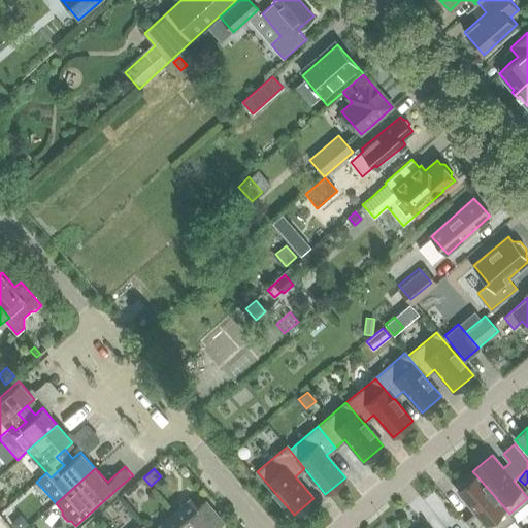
[(509,514),(476,475),(458,491),(476,514),(466,522),(470,527),(501,527),(514,518),(509,514)]
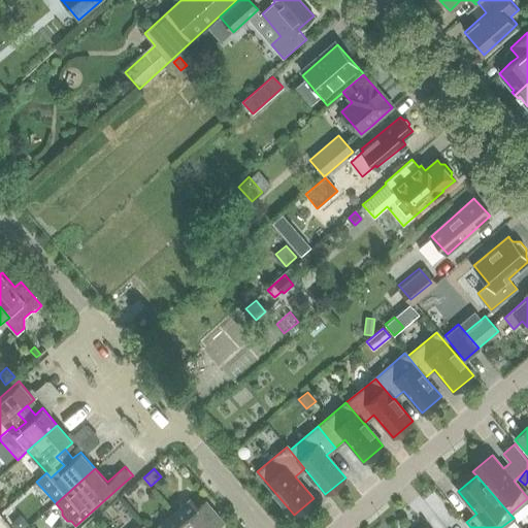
[(191,499),(170,517),(179,527),(217,527),(224,523),(215,513),(205,501),(198,507),(191,499)]
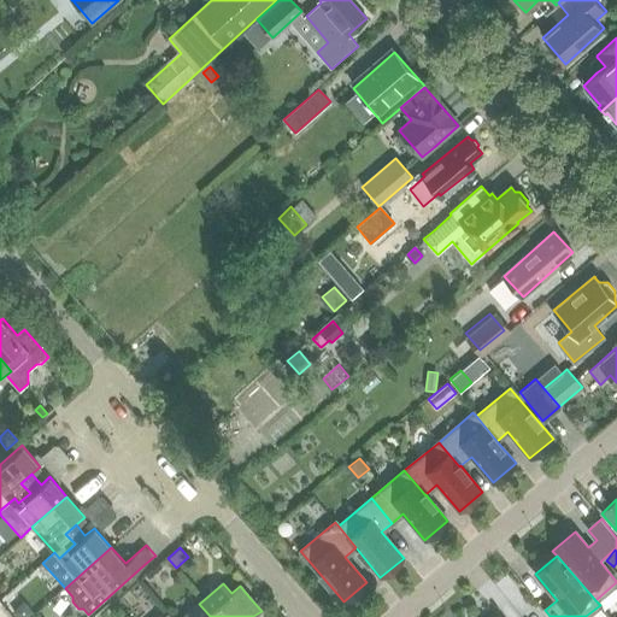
[(21,605),(12,611),(17,616),(29,616),(30,616),(34,613),(27,604),(21,604),(21,605)]
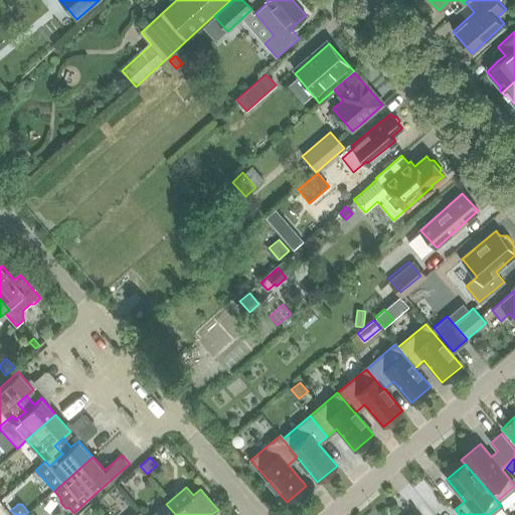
[(175,514),(166,504),(153,514),(175,514)]
